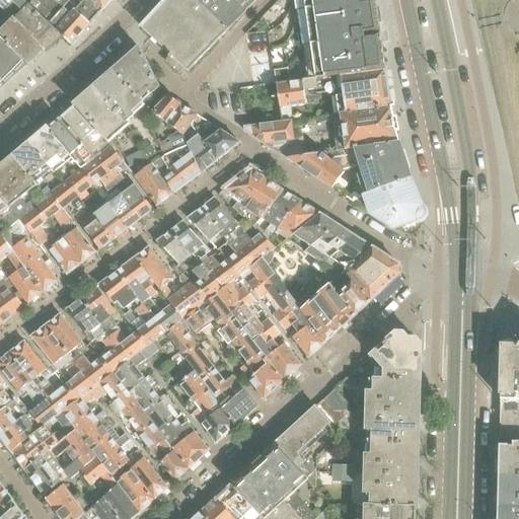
[(46,51),(62,36),(31,6),(29,4),(24,0),(0,0),(0,5),(1,6),(46,51)]
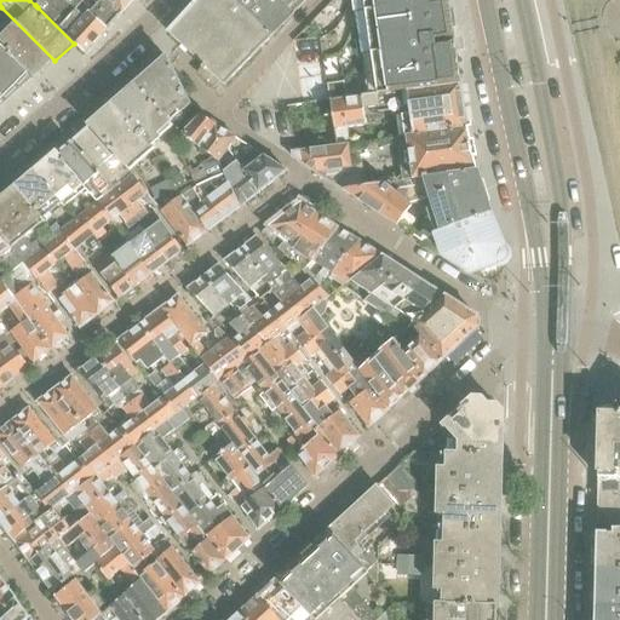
[(86,55),(122,15),(107,0),(101,0),(96,6),(90,0),(41,0),(38,7),(74,44),(86,55)]
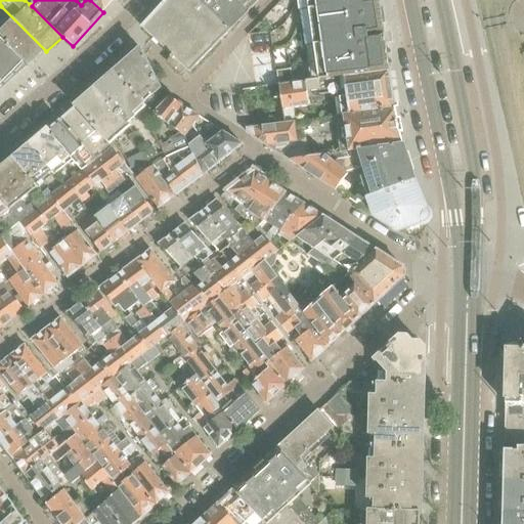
[(90,0),(103,12),(114,0),(90,0)]
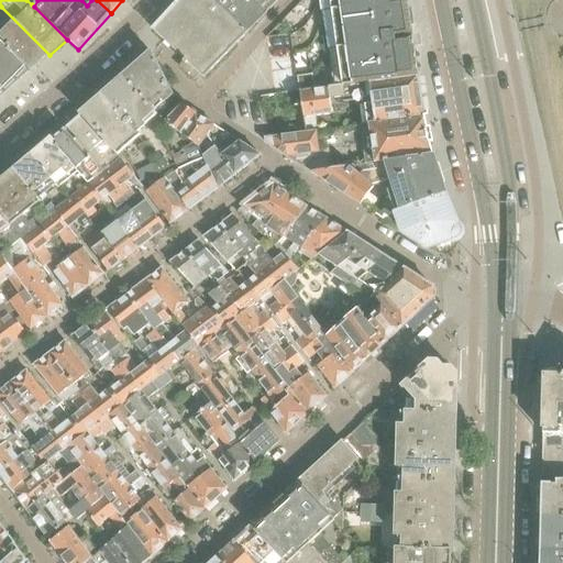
[(186,61),(229,15),(210,0),(179,0),(153,31),(186,61)]
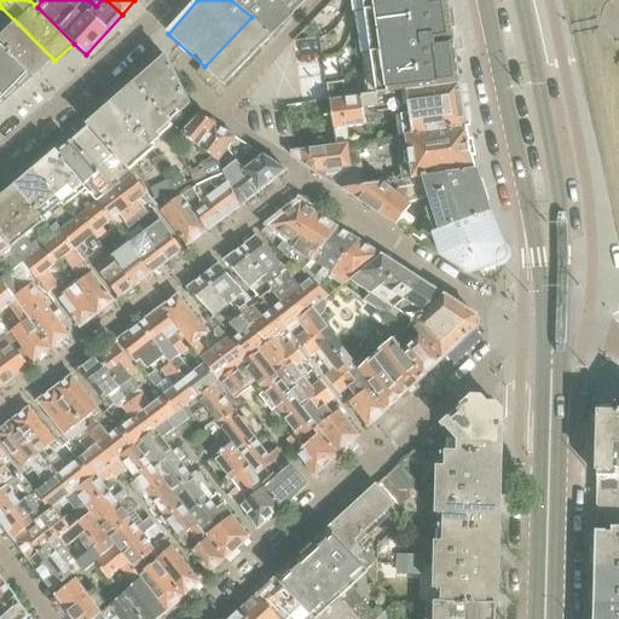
[(231,0),(252,17),(272,36),(293,17),(273,0),(231,0)]
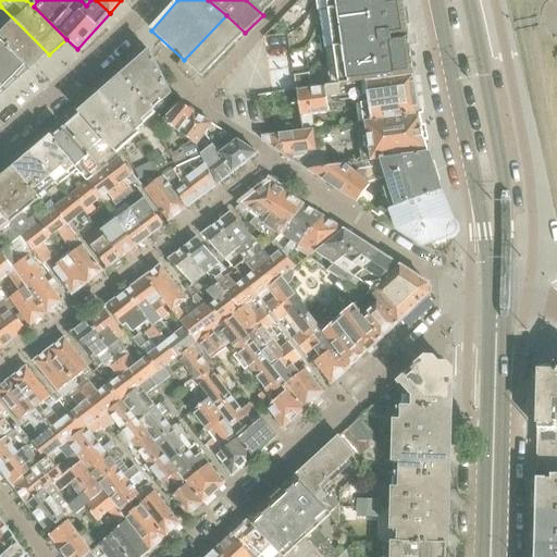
[(276,0),(246,0),(263,15),(276,0)]
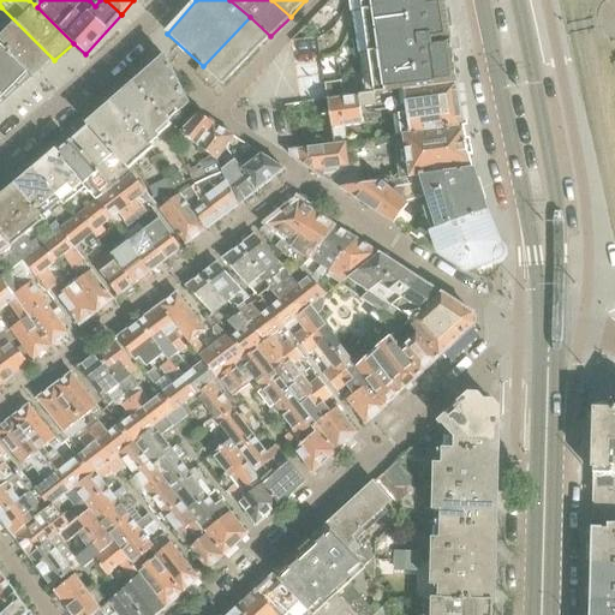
[(362,0),(364,12),(445,1),(445,0),(362,0)]
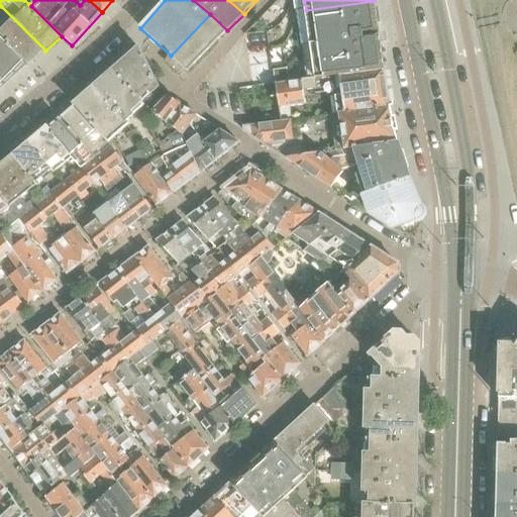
[(307,79),(307,80),(384,71),(379,37),(374,1),(306,10),(315,78),(307,79)]
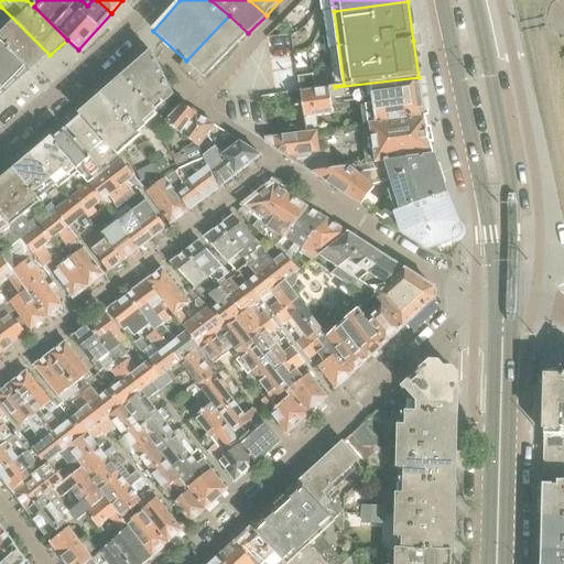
[(50,55),(1,7),(0,8),(0,40),(30,72),(31,72),(50,55)]
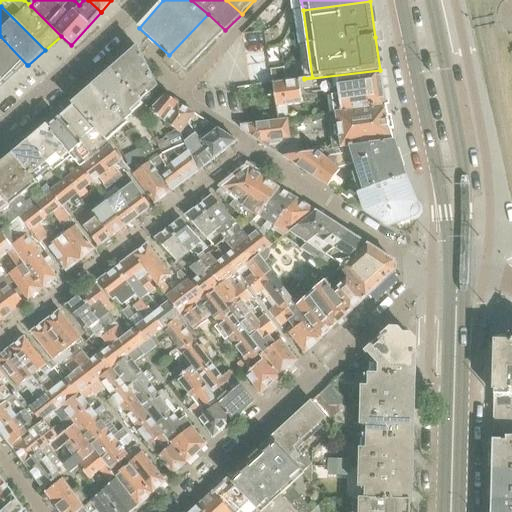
[(186,71),(225,30),(208,14),(169,55),(163,61),(177,74),(182,68),(186,71)]
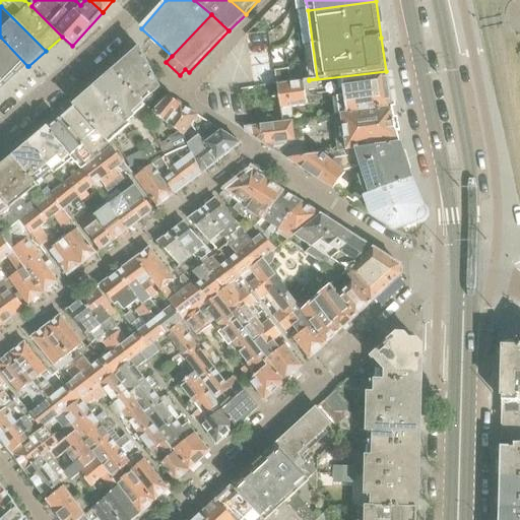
[(0,89),(27,66),(0,37),(0,89)]
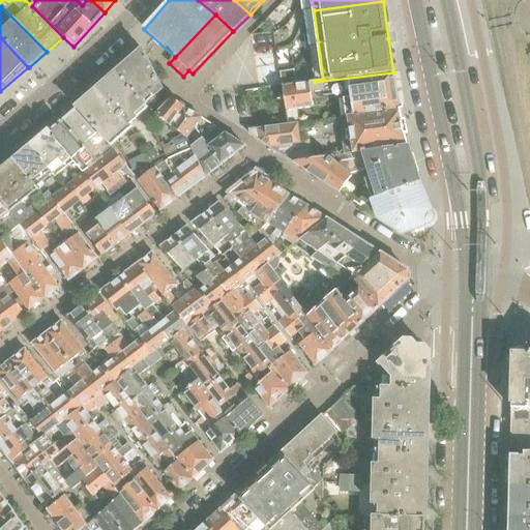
[(118,71),(146,106),(163,90),(143,51),(118,71)]
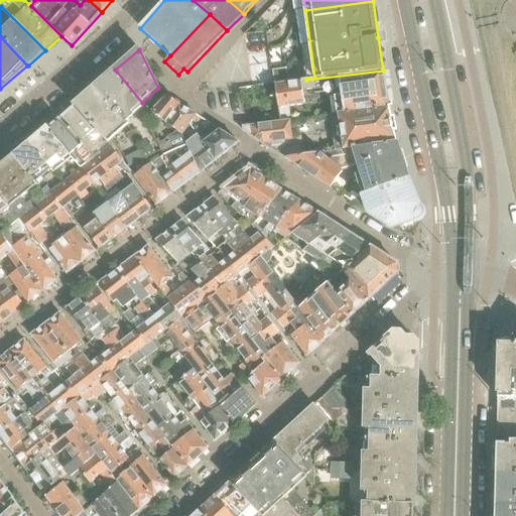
[(75,105),(107,139),(133,116),(134,115),(132,112),(142,103),(115,70),(75,105)]
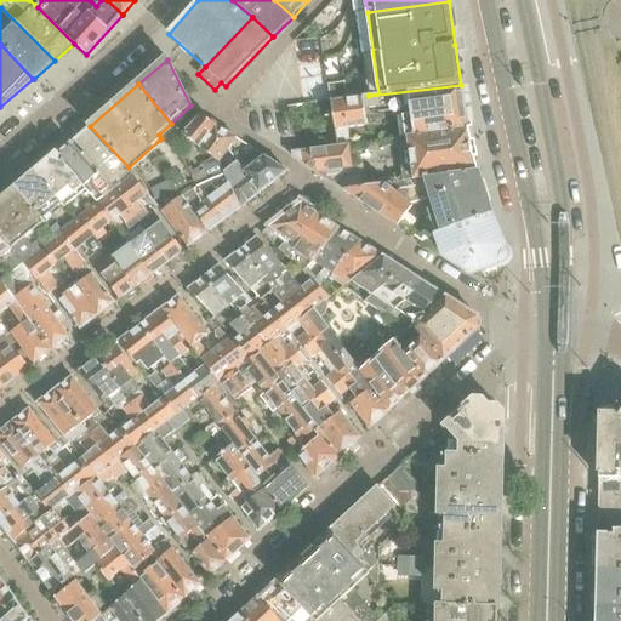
[(337,147),(349,144),(351,143),(348,129),(368,126),(368,124),(375,124),(374,113),(393,110),(394,117),(402,115),(405,136),(467,127),(461,85),(369,96),(330,101),(337,147)]
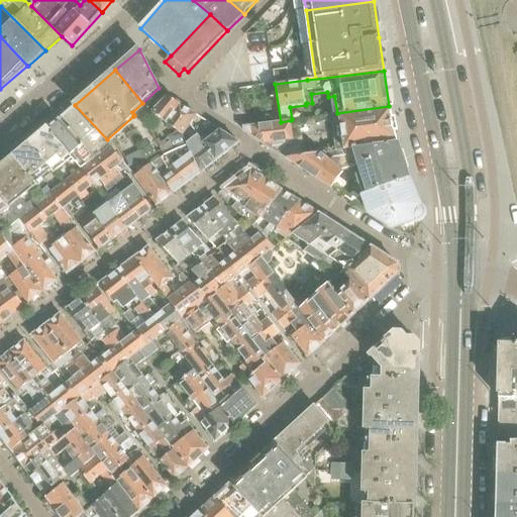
[(178,131),(183,135),(191,125),(197,116),(169,98),(167,96),(154,109),(150,105),(143,109),(147,119),(153,112),(167,123),(178,131)]
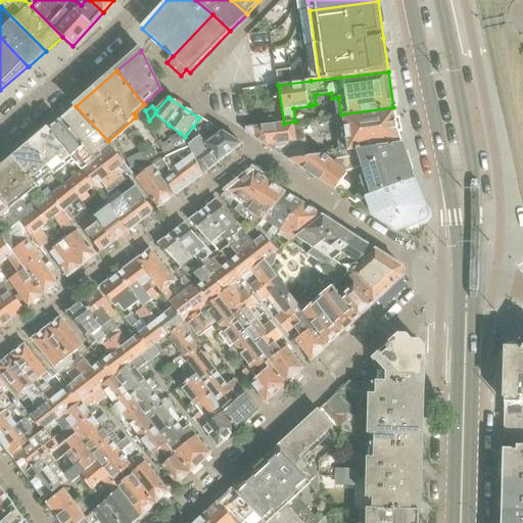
[(112,146),(108,141),(77,107),(60,122),(95,160),(112,146)]
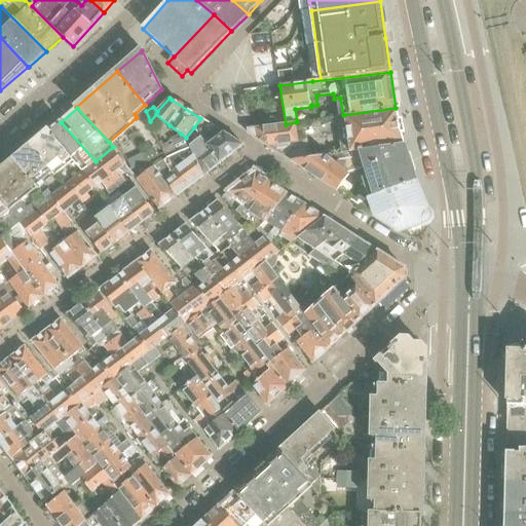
[(343,153),(346,152),(404,145),(396,109),(396,108),(343,115),(337,116),(343,153)]
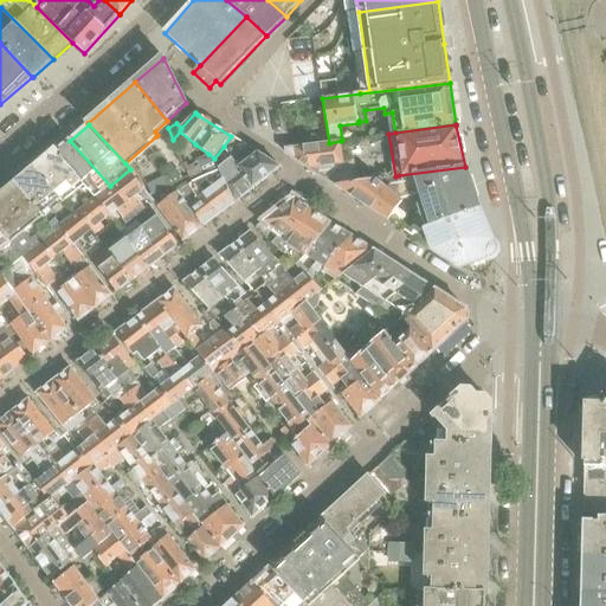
[(70,141),(56,153),(84,185),(85,185),(91,180),(102,192),(110,186),(70,141)]
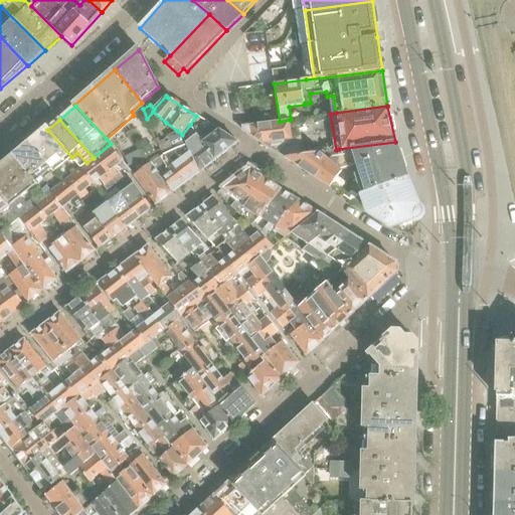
[(293,138),(290,120),(280,122),(242,127),(243,132),(259,142),(293,138)]
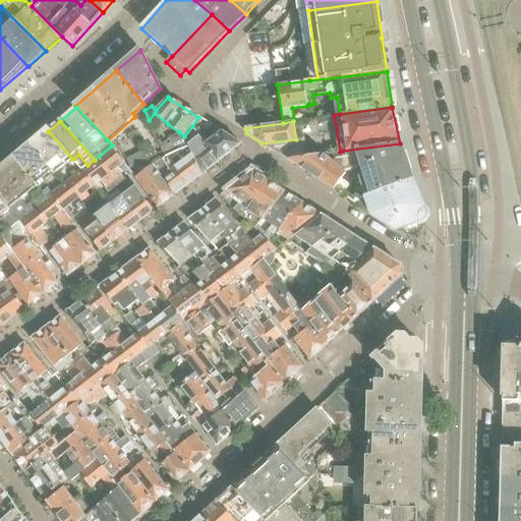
[(199,135),(218,163),(241,145),(241,143),(213,125),(199,135)]
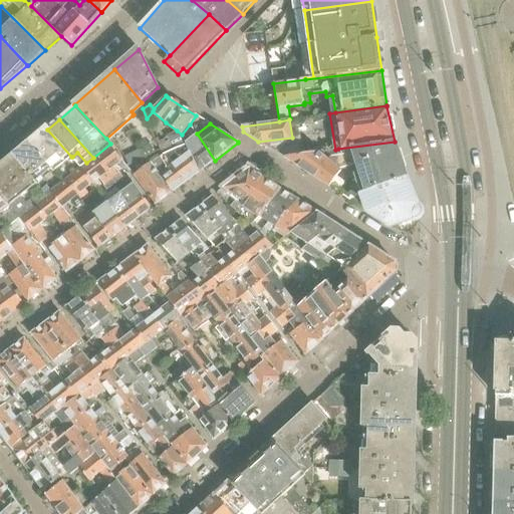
[(215,161),(197,134),(190,124),(182,135),(186,146),(197,174),(215,161)]
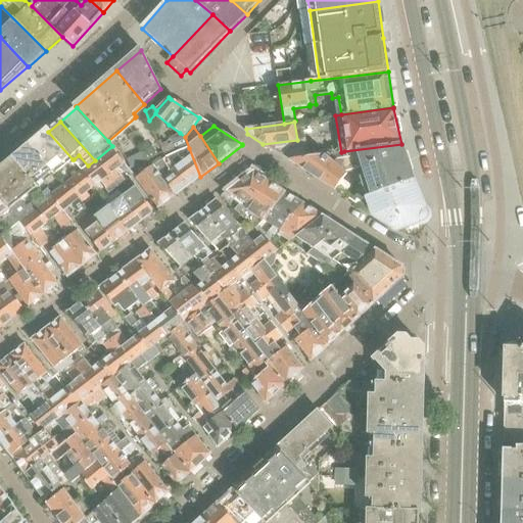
[(144,139),(139,130),(133,133),(138,142),(144,139)]
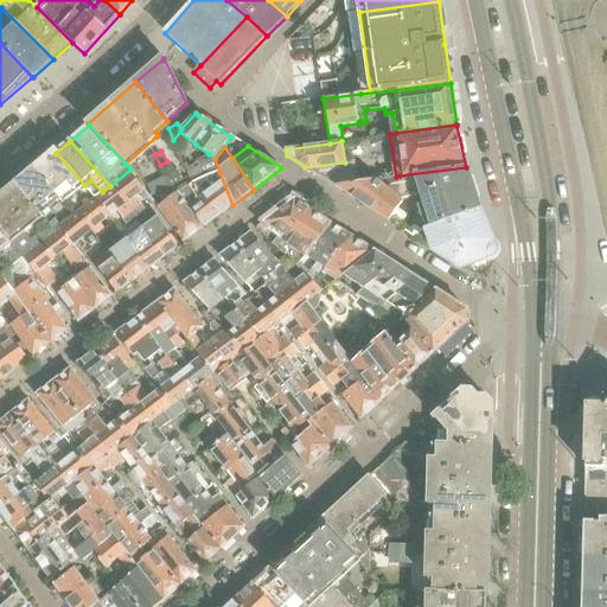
[(84,185),(56,153),(55,152),(37,168),(39,172),(64,202),(84,185)]
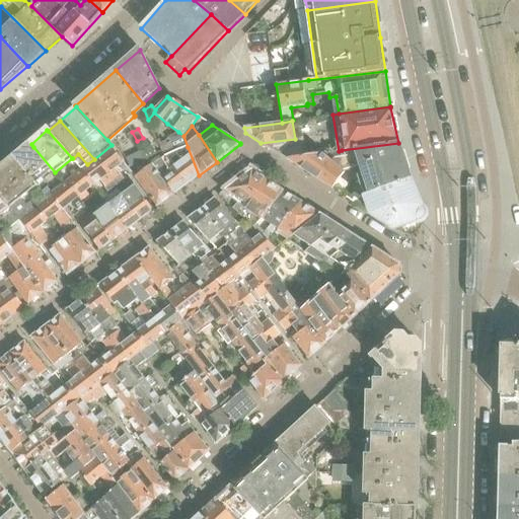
[(137,141),(132,132),(128,135),(132,144),(137,141)]
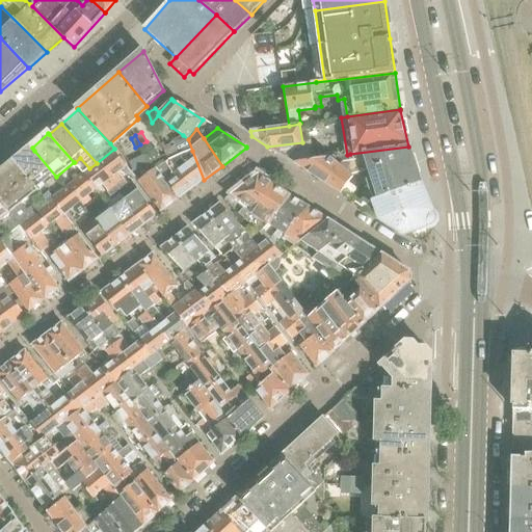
[(177,201),(204,180),(192,151),(188,139),(183,135),(174,141),(176,145),(165,152),(169,160),(165,162),(164,160),(154,167),(155,168),(153,169),(177,201)]
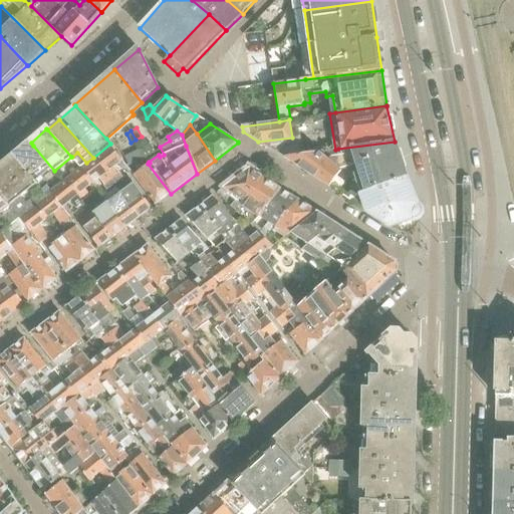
[(292,138),(258,142),(272,151),(282,158),(303,155),(300,137),(292,138)]
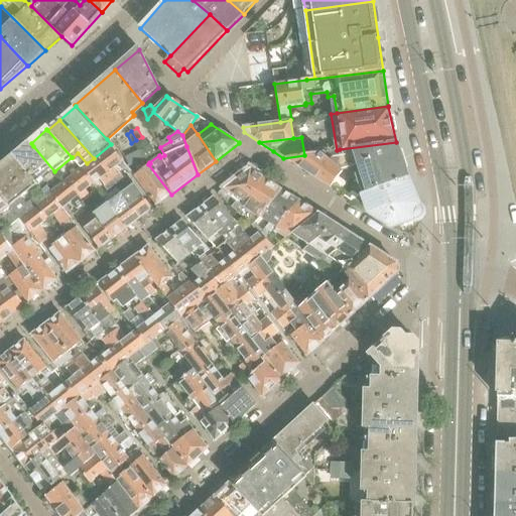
[(407,178),(396,142),(340,149),(347,163),(357,162),(361,173),(357,174),(362,195),(407,178)]
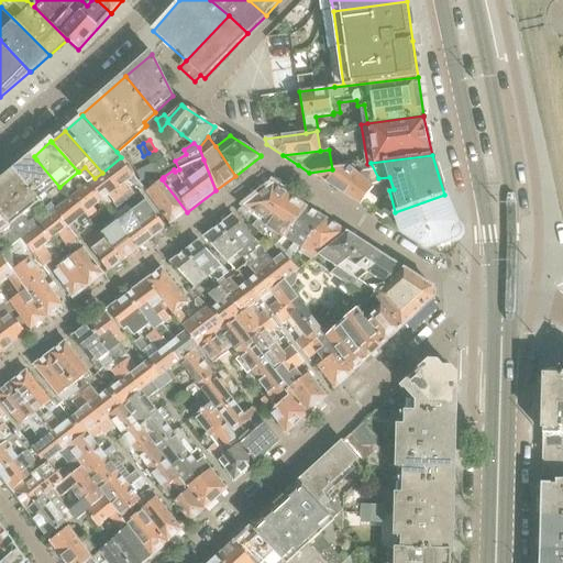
[(22,166),(17,170),(41,201),(50,195),(59,187),(36,159),(34,156),(22,166)]
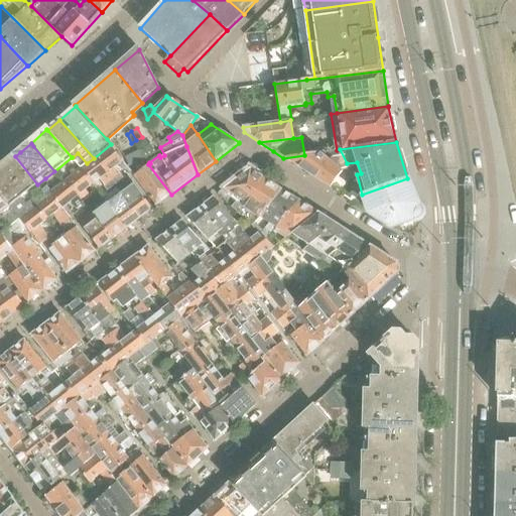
[(94,158),(117,183),(124,177),(116,167),(120,164),(127,173),(133,174),(111,144),(94,158)]
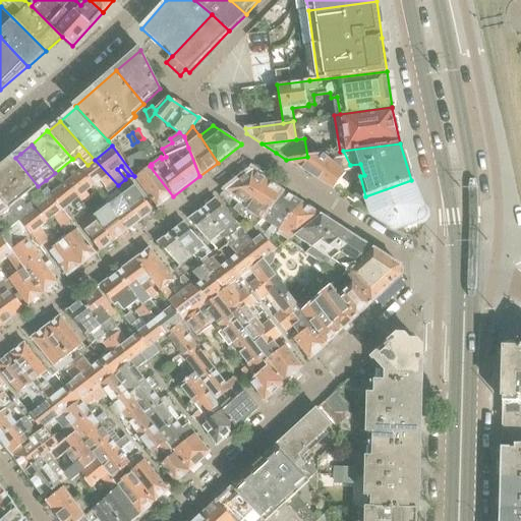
[(149,160),(149,159),(145,151),(126,159),(130,168),(149,160)]
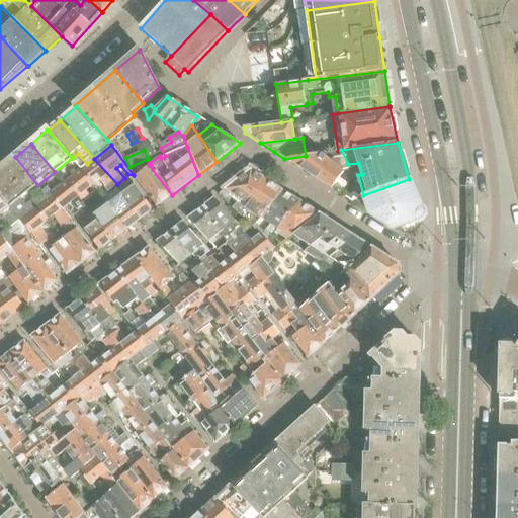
[(306,156),(284,159),(332,189),(344,171),(335,164),(323,153),(306,156)]
